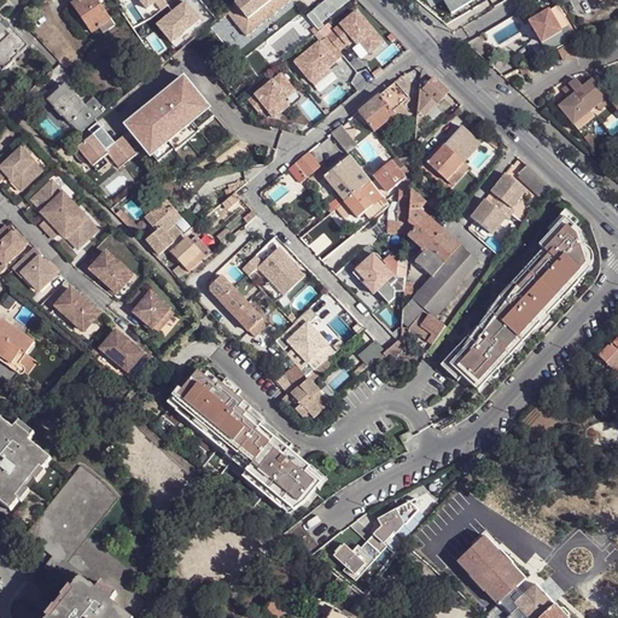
[(101,28),(112,18),(103,3),(105,0),(77,0),(76,1),(75,3),(95,33),(101,28)]
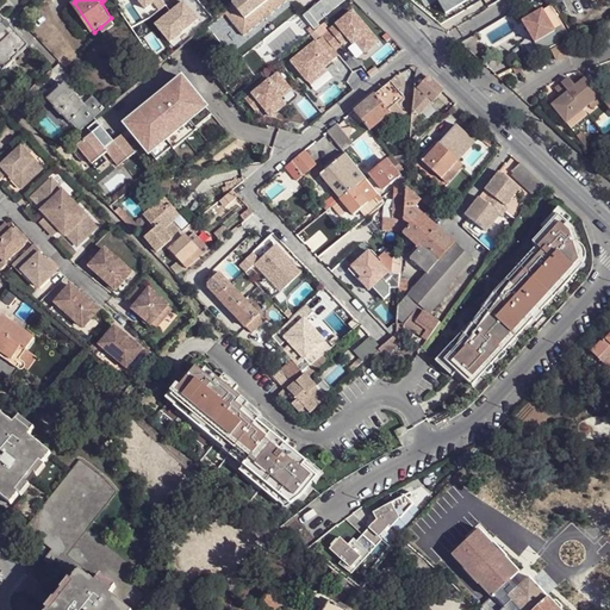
[(240,25),(268,0),(238,0),(226,10),(240,25)]
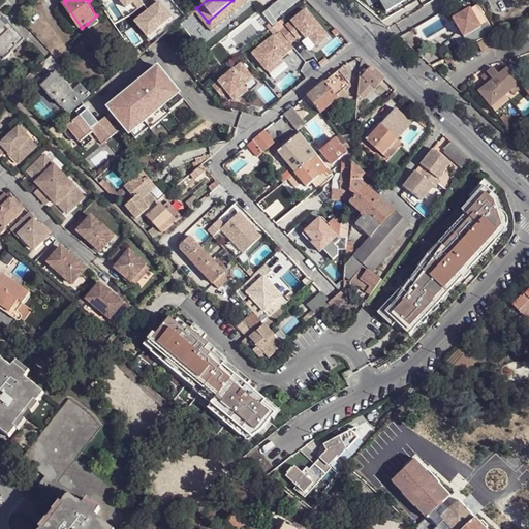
[(214,30),(251,0),(232,0),(208,22),(214,30)]
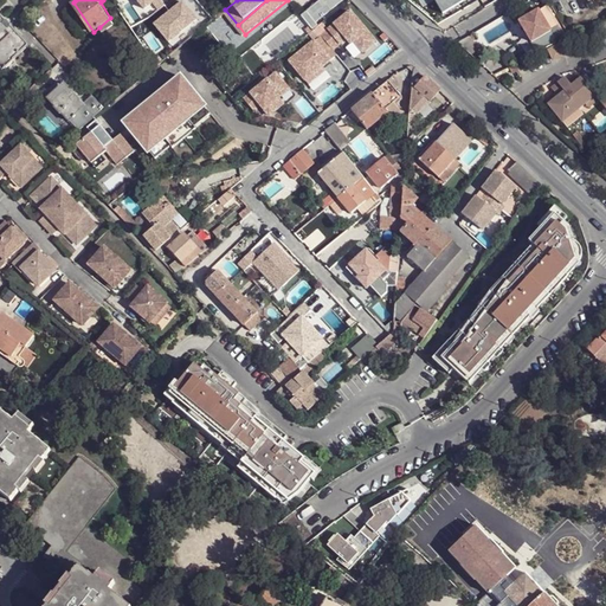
[(546,7),(519,23),(536,55),(552,47),(558,44),(563,42),(567,40),(560,27),(546,7)]
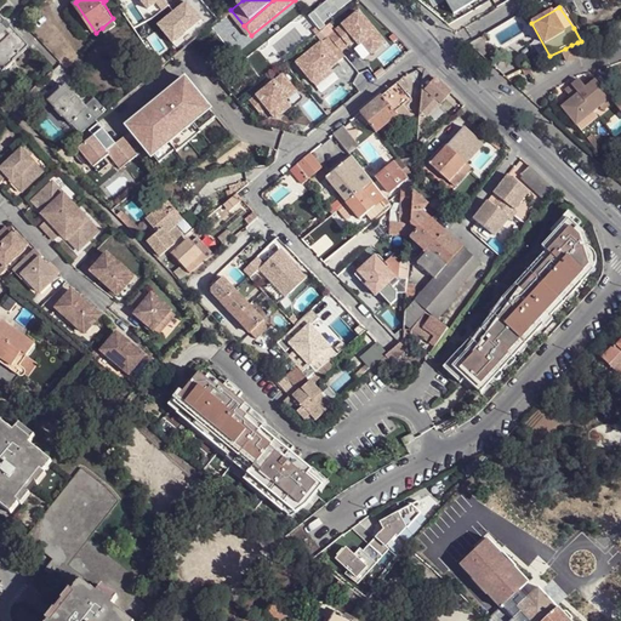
[(360,11),(330,36),(341,50),(355,38),(360,44),(363,40),(372,52),(385,41),(360,11)]
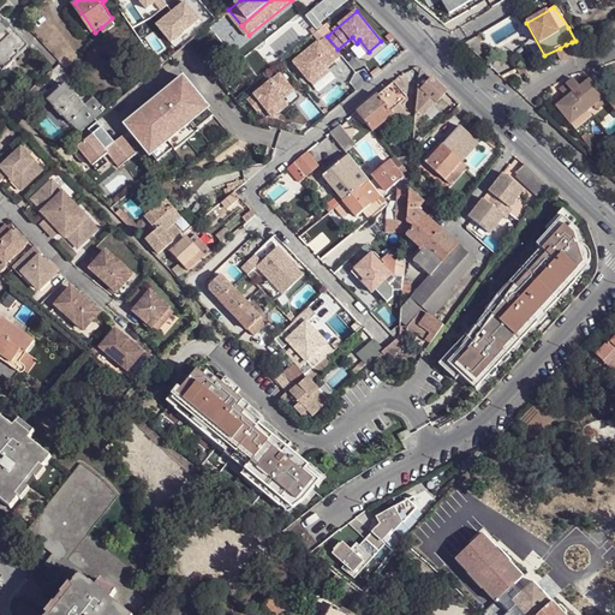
[(30,45),(12,27),(13,25),(6,19),(6,21),(0,13),(0,63),(0,64),(10,54),(15,60),(30,45)]
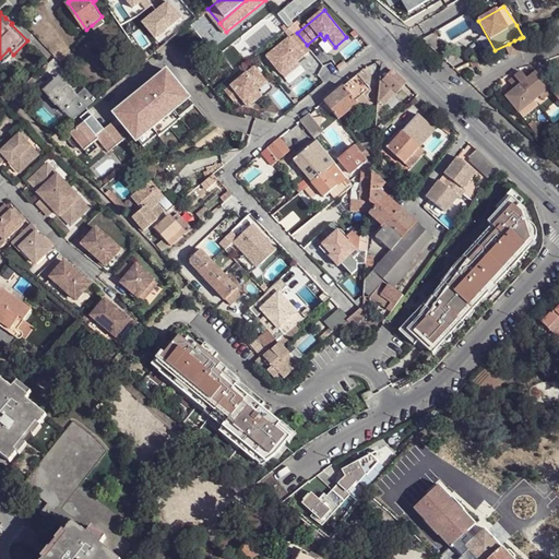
[(102,16),(92,25),(95,30),(106,22),(102,16)]
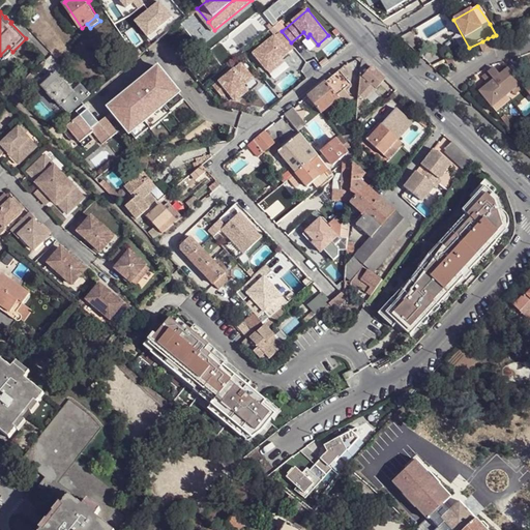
[(275,35),(282,31),(276,25),(270,29),(275,35)]
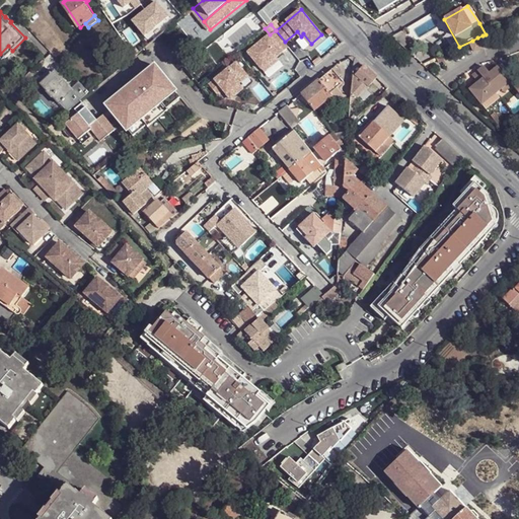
[(270,34),(249,52),(263,68),(277,57),(289,47),(285,42),(276,30),(270,34)]
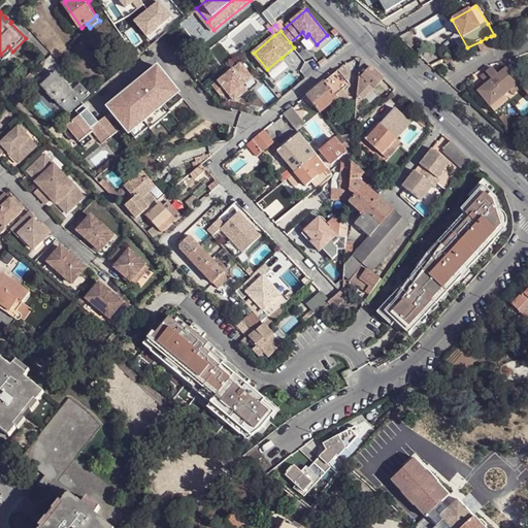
[(401,38),(415,48),(421,41),(410,32),(401,38)]
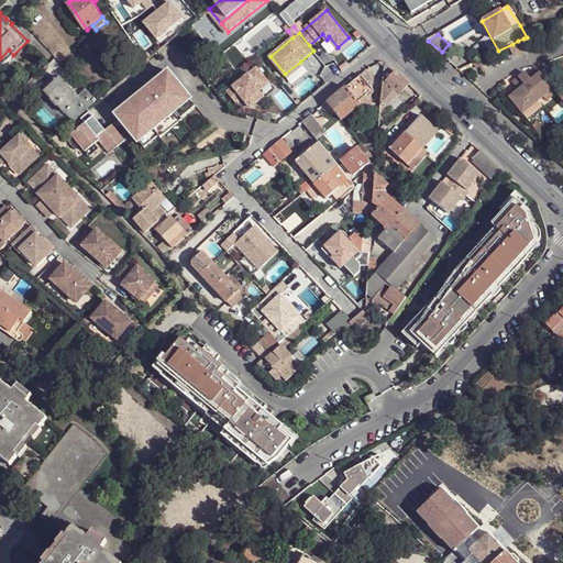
[(518,41),(512,44),(517,54),(528,48),(523,39),(518,41)]
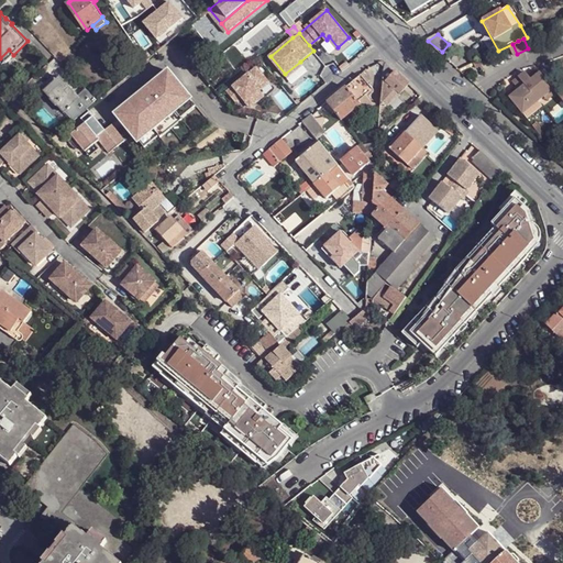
[(0,64),(2,67),(14,55),(13,55),(9,50),(0,58),(0,57),(0,64)]
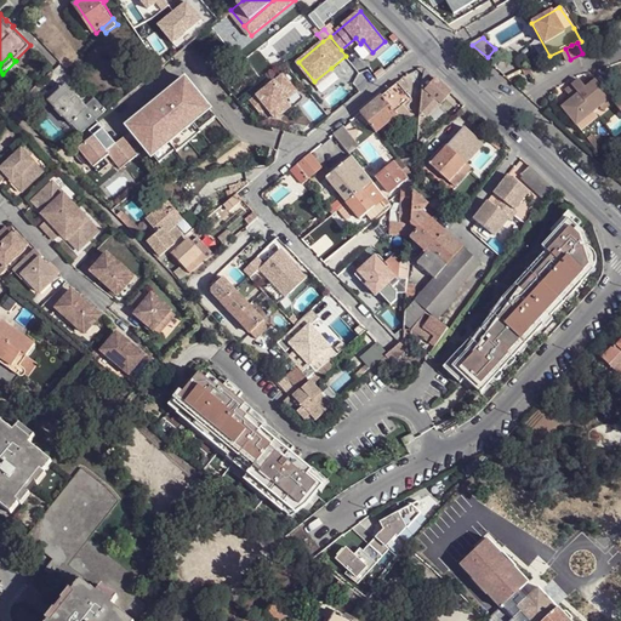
[(331,68),(314,81),(317,85),(334,72),(331,68)]
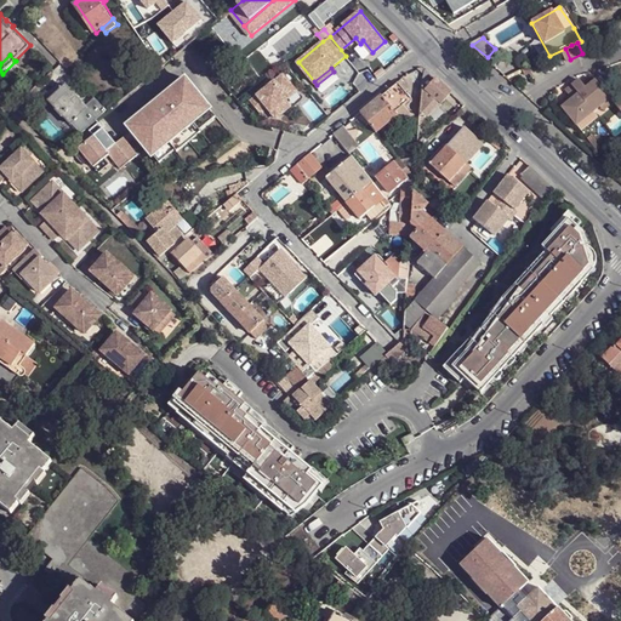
[(284,74),(251,101),(261,113),(268,107),(272,112),(286,100),(290,97),(286,93),(295,87),(284,74)]
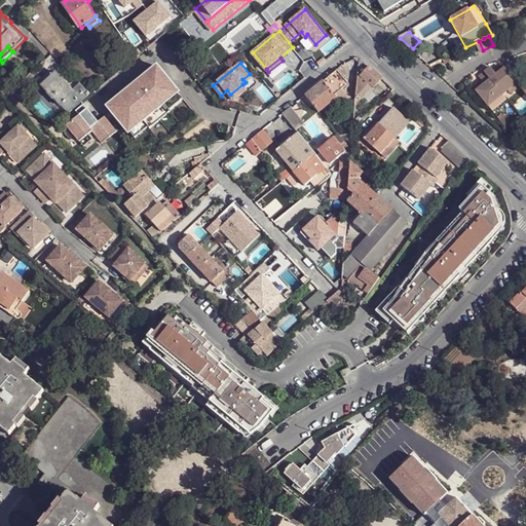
[(375,86),(383,77),(370,65),(362,73),(375,86)]
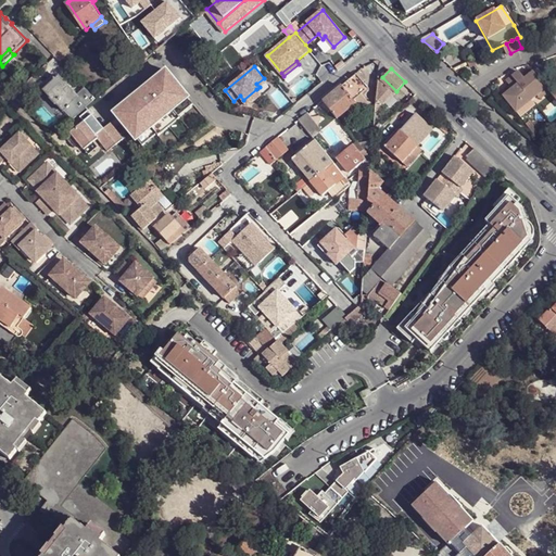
[(359,70),(357,72),(365,81),(367,79),(359,70)]
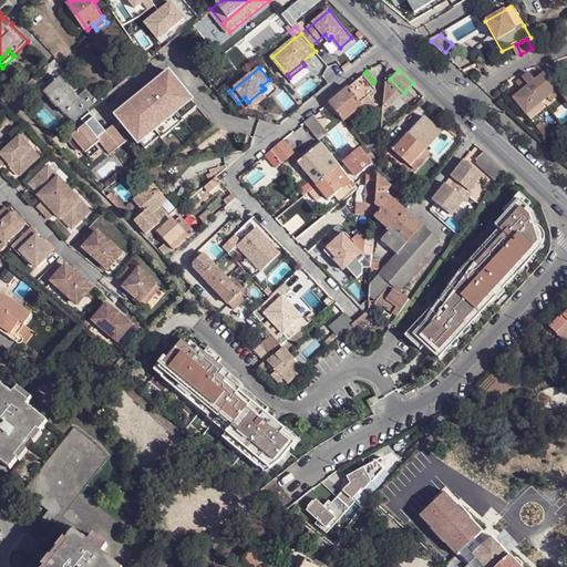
[(144,92),(116,115),(145,151),(198,107),(169,72),(156,83),(162,90),(151,100),(144,92)]
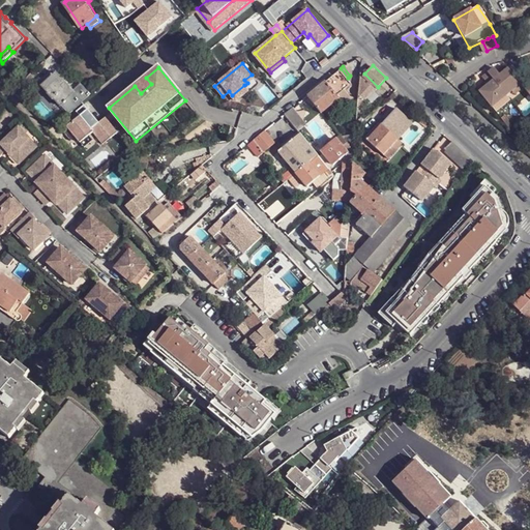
[(346,88),(352,83),(348,78),(341,68),(327,79),(328,80),(340,94),(346,88)]
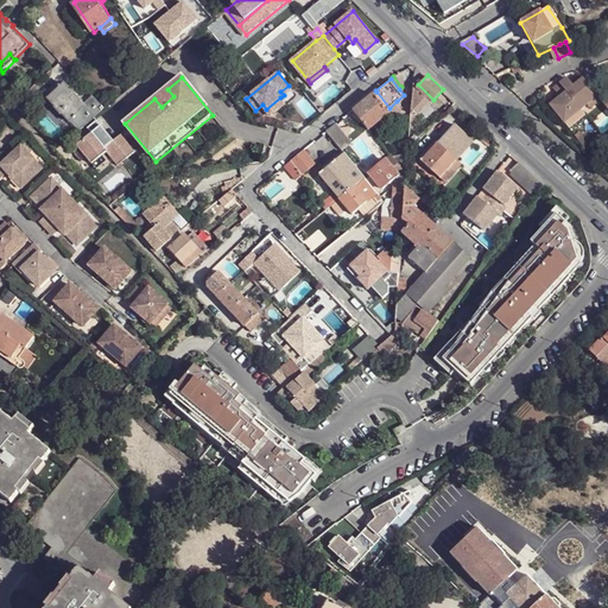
[(552,99),(555,102),(551,105),(565,121),(588,105),(599,96),(595,93),(584,78),(580,82),(577,80),(571,83),(567,78),(553,89),(558,95),(552,99)]
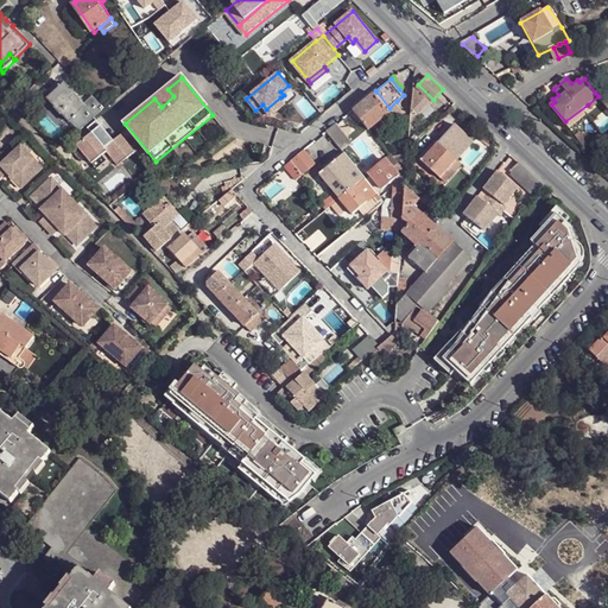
[(73,120),(87,106),(65,81),(50,96),(73,120)]
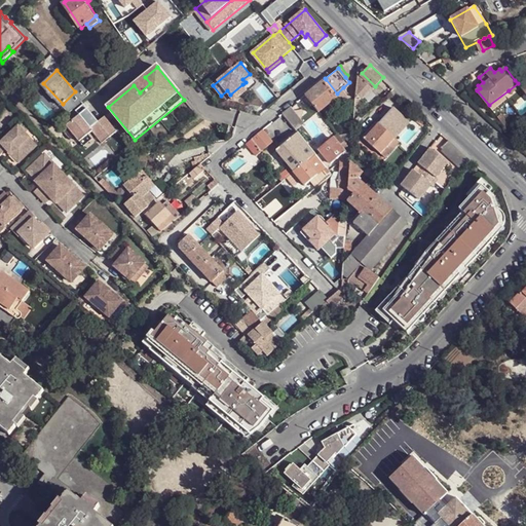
[(375,86),(362,73),(360,76),(373,89),(375,86)]
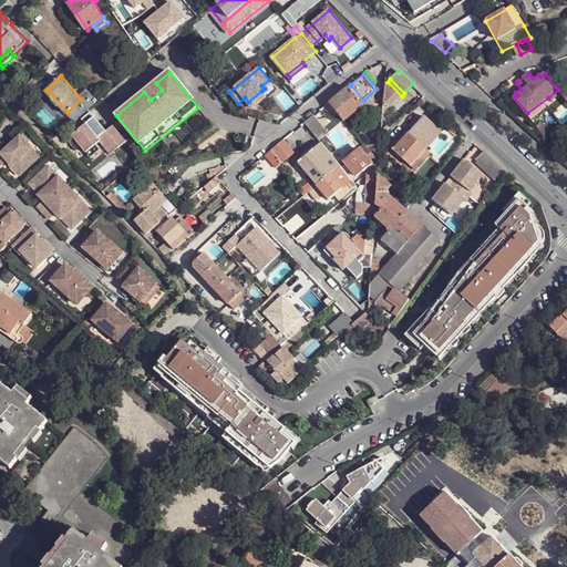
[(271,83),(269,80),(261,85),(265,89),(271,83)]
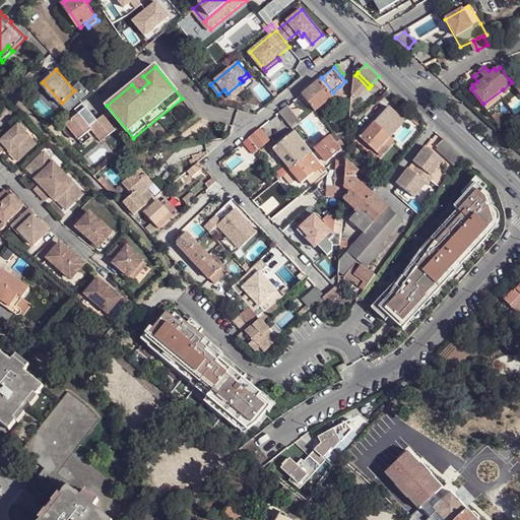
[(355,75),(354,75),(353,85),(353,92),(352,96),(358,94),(370,88),(369,88),(355,75)]
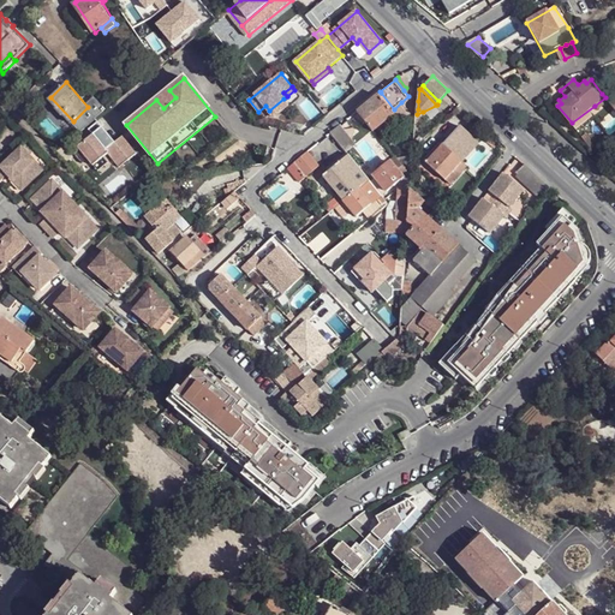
[(614,93),(613,95),(609,89),(602,94),(605,97),(609,101),(614,109),(614,93)]
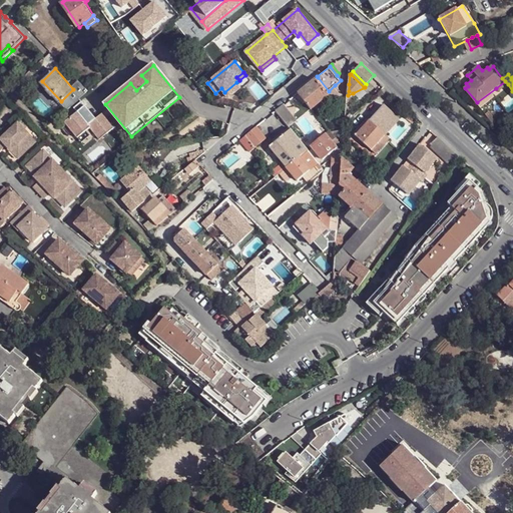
[(136,90),(146,81),(141,75),(130,83),(136,90)]
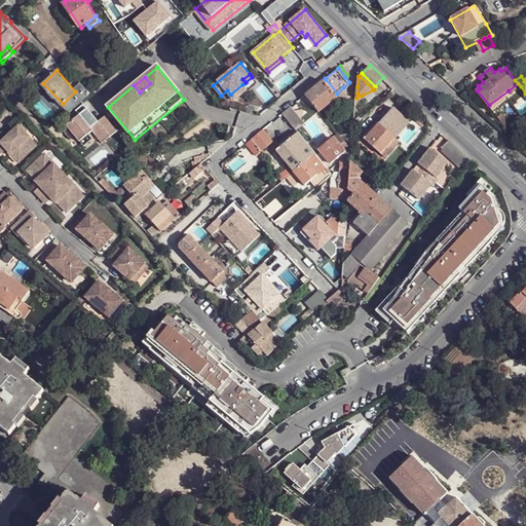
[(331,102),(339,96),(337,94),(326,79),(308,95),(321,111),(331,102)]
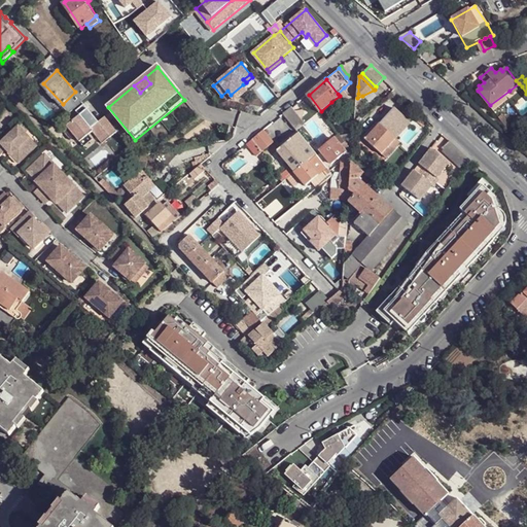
[(510,91),(512,95),(522,86),(519,83),(510,91)]
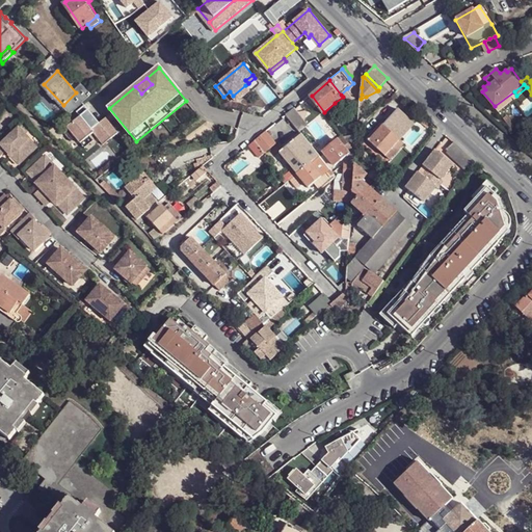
[(249,90),(245,85),(233,96),(237,101),(249,90)]
